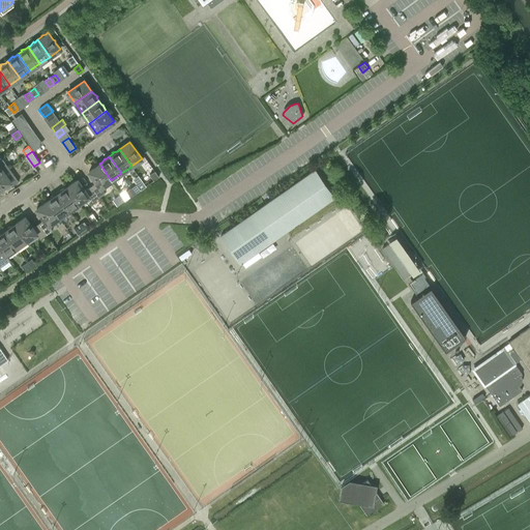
[(0,173),(9,168),(1,157),(0,157),(0,173)]
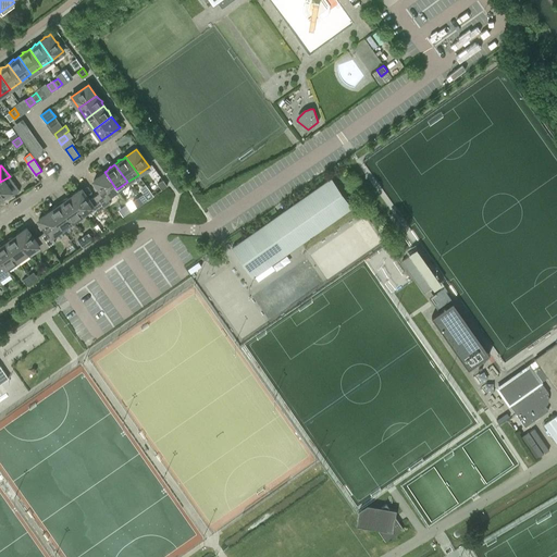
[(96,196),(103,207),(110,202),(107,197),(116,189),(104,172),(94,180),(101,192),(96,196)]
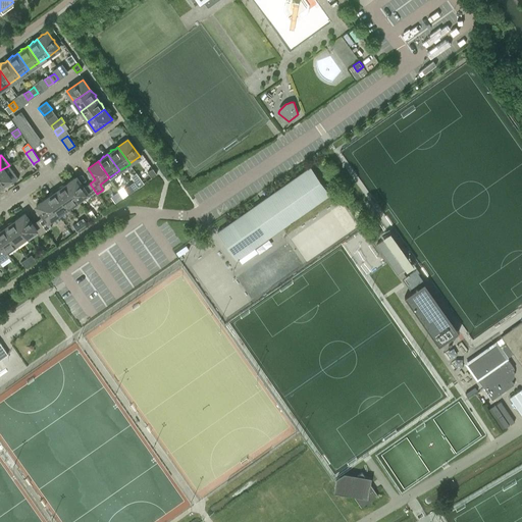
[(0,186),(11,178),(13,181),(18,178),(9,165),(0,170),(0,186)]
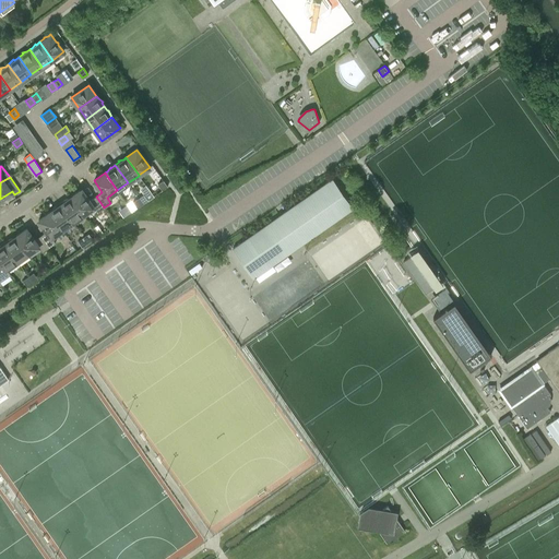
[(253,278),(353,207),(354,207),(345,197),(332,177),(285,210),(232,248),(253,278)]
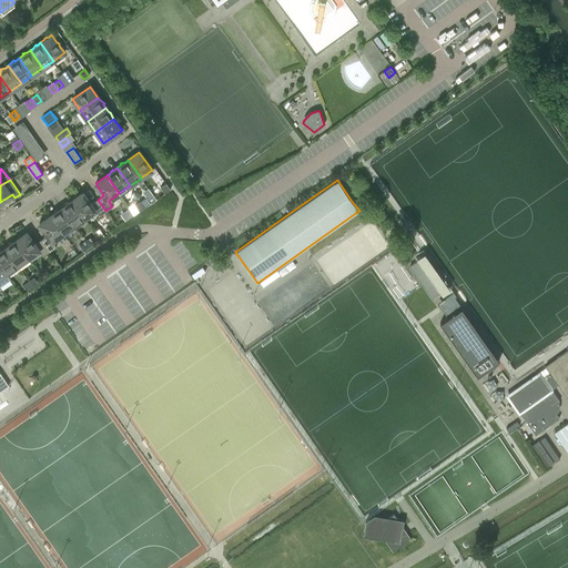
[(160,186),(164,193),(170,189),(165,183),(160,186)]
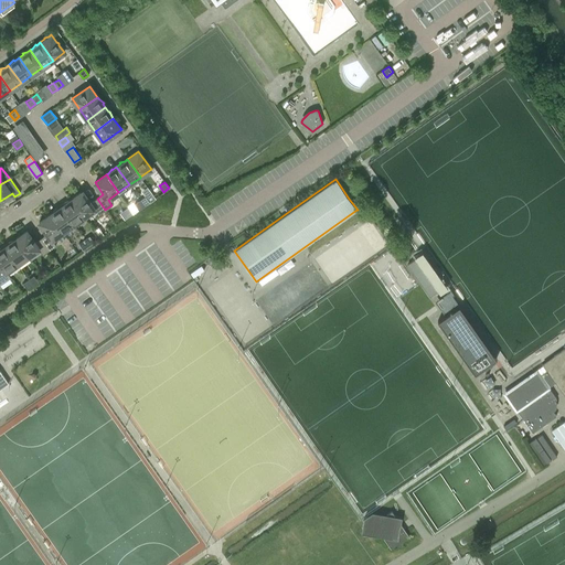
[(148,200),(149,202),(156,198),(148,189),(142,192),(145,196),(148,200)]
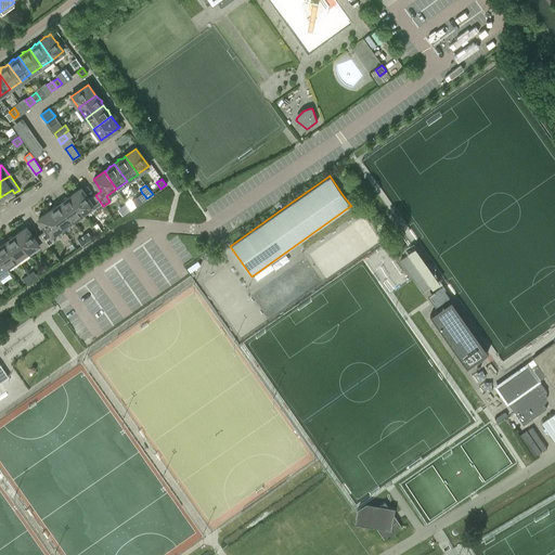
[(103,206),(95,195),(89,198),(81,188),(71,195),(82,213),(93,206),(97,211),(103,206)]
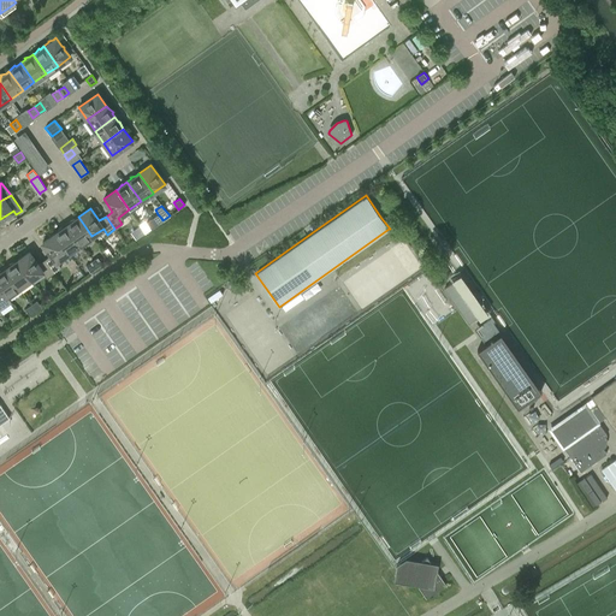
[(153,218),(158,225),(163,220),(161,218),(158,214),(153,218)]
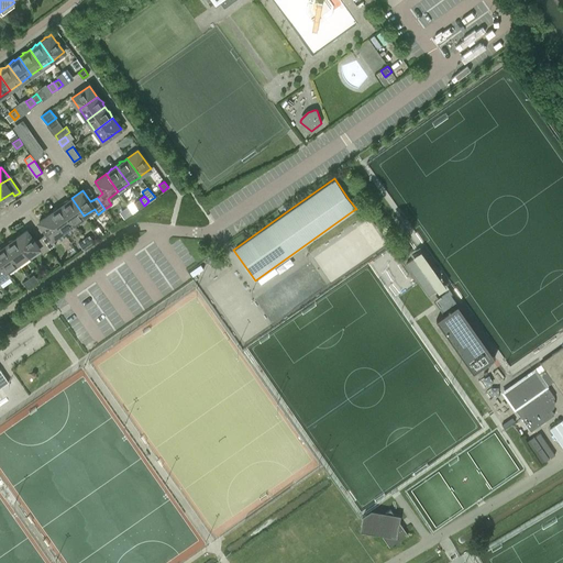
[(61,206),(73,223),(84,216),(72,198),(68,200),(64,201),(65,202),(61,206)]
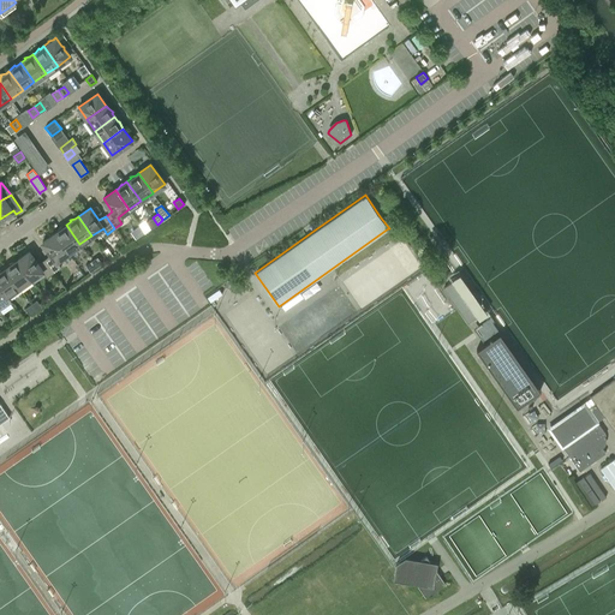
[(157,225),(153,218),(147,221),(151,228),(157,225)]
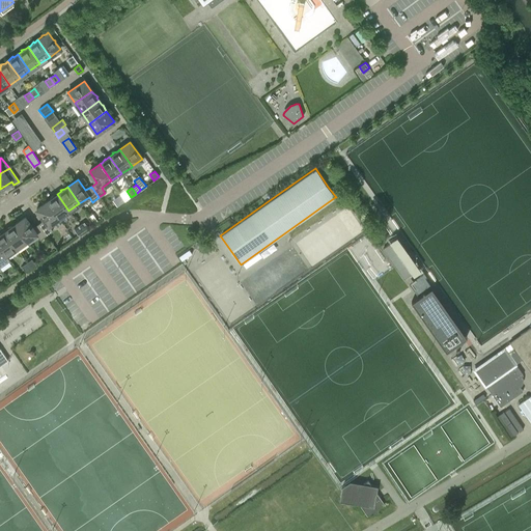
[(126,201),(131,197),(127,191),(126,190),(120,193),(120,194),(126,201)]
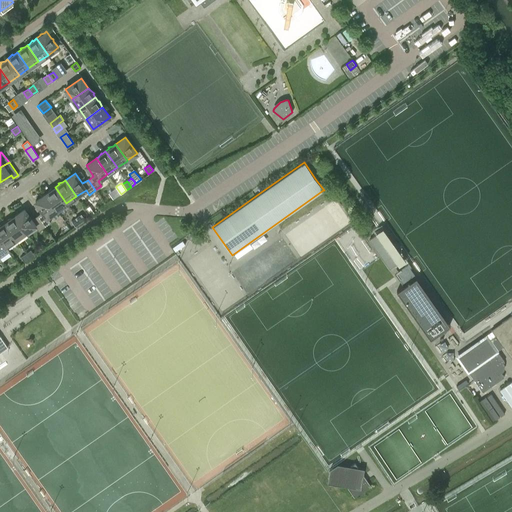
[(51,190),(50,189),(47,192),(45,194),(57,210),(66,203),(55,187),(51,190)]
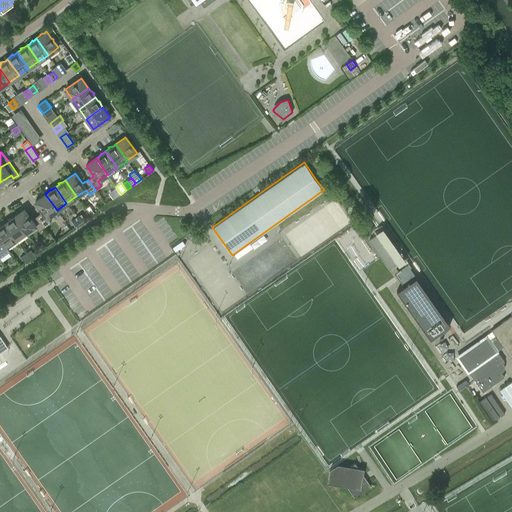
[(116,187),(108,193),(113,199),(121,194),(116,187)]
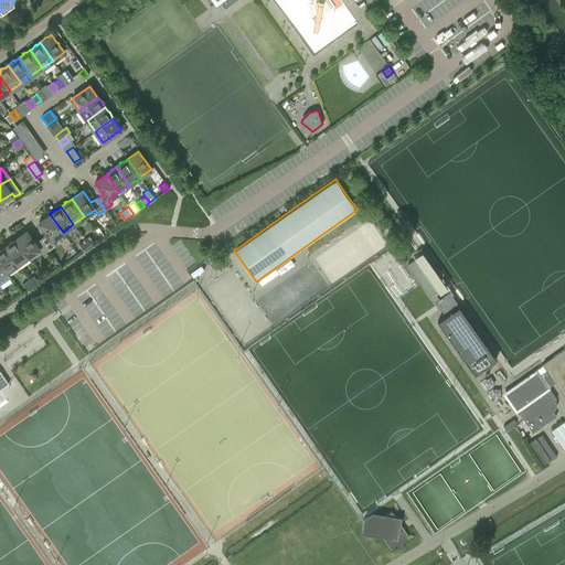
[(41,238),(50,249),(56,245),(52,240),(63,232),(50,214),(39,222),(46,234),(41,238)]
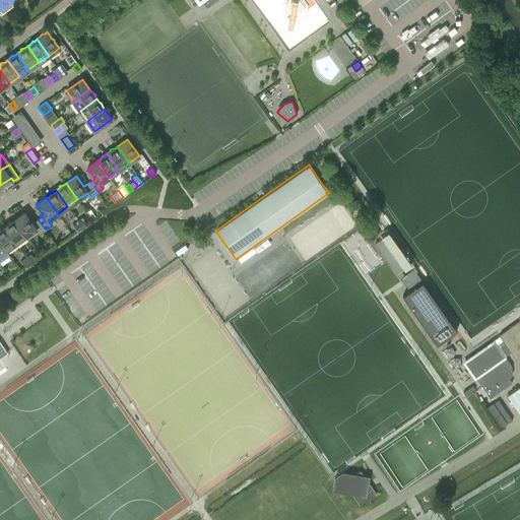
[(86,211),(91,218),(95,215),(91,209),(86,211)]
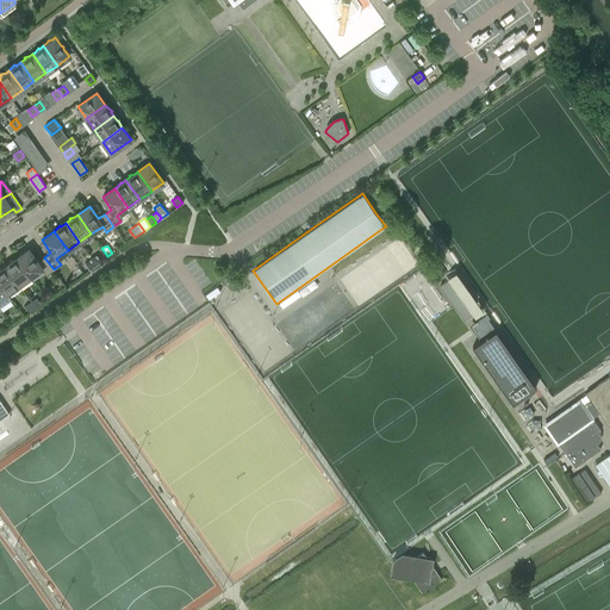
[(17,257),(31,277),(42,269),(47,275),(54,269),(44,257),(38,261),(29,249),(17,257)]
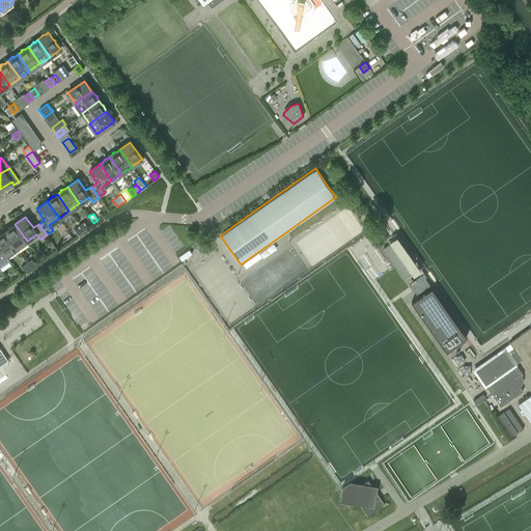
[(84,222),(79,225),(83,231),(88,227),(84,222)]
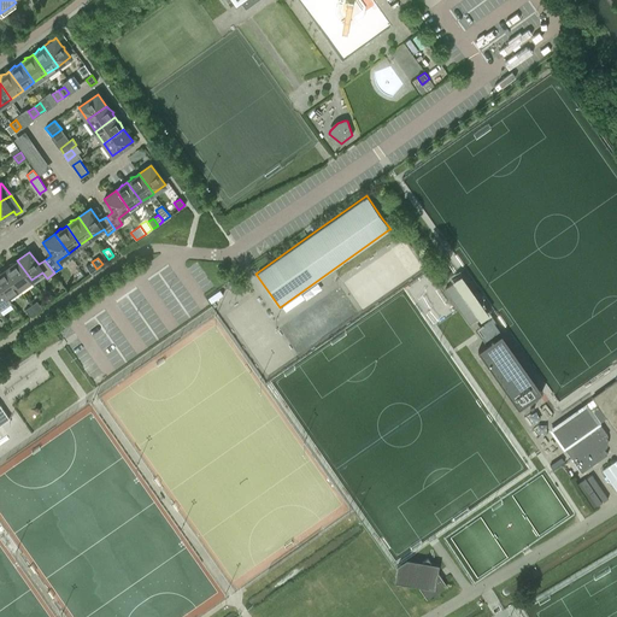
[(5,269),(19,288),(31,280),(17,260),(15,263),(9,264),(10,265),(5,269)]
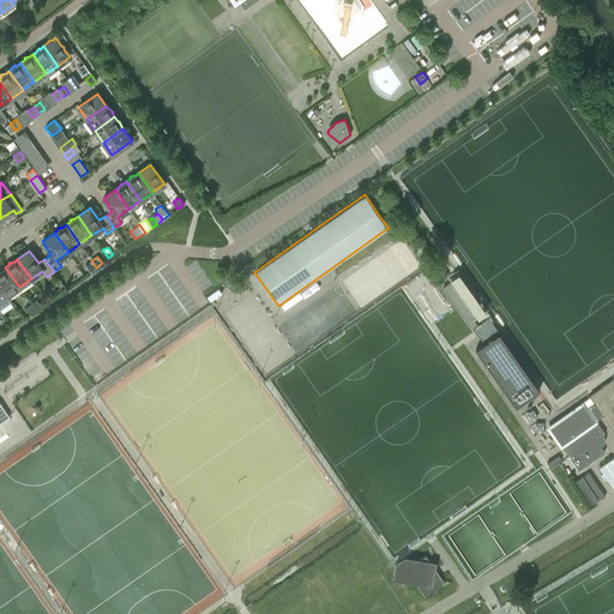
[(96,268),(91,260),(85,264),(90,271),(96,268)]
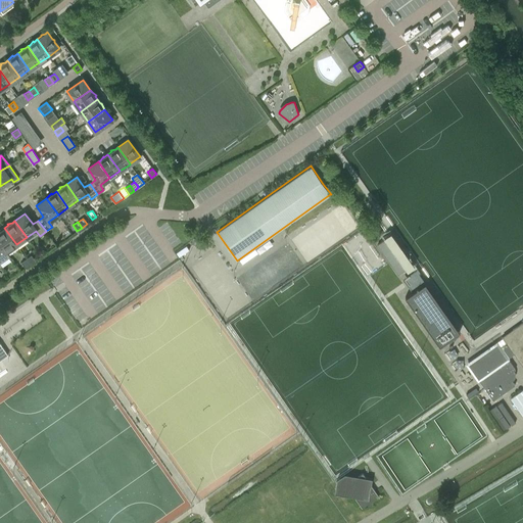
[(4,228),(0,231),(0,230),(0,242),(6,251),(16,244),(4,228)]
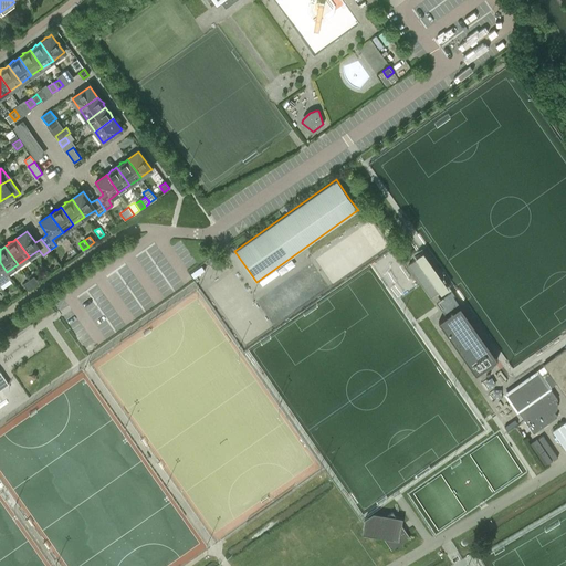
[(441,293),(449,287),(423,251),(415,257),(416,259),(407,265),(430,297),(440,291),(441,293)]
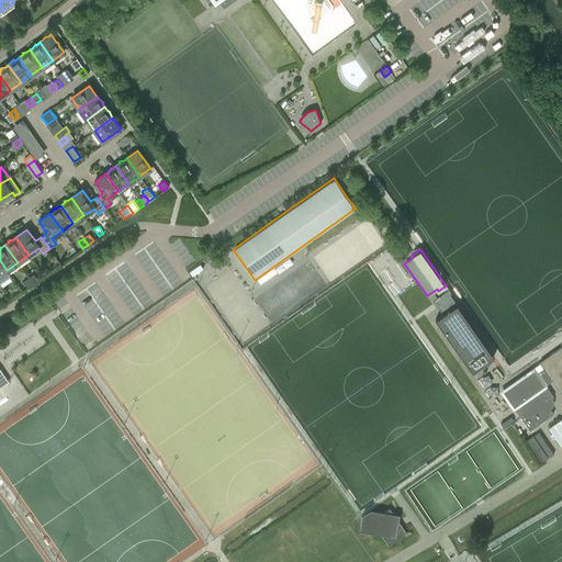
[(0,282),(11,276),(7,270),(0,260),(0,282)]
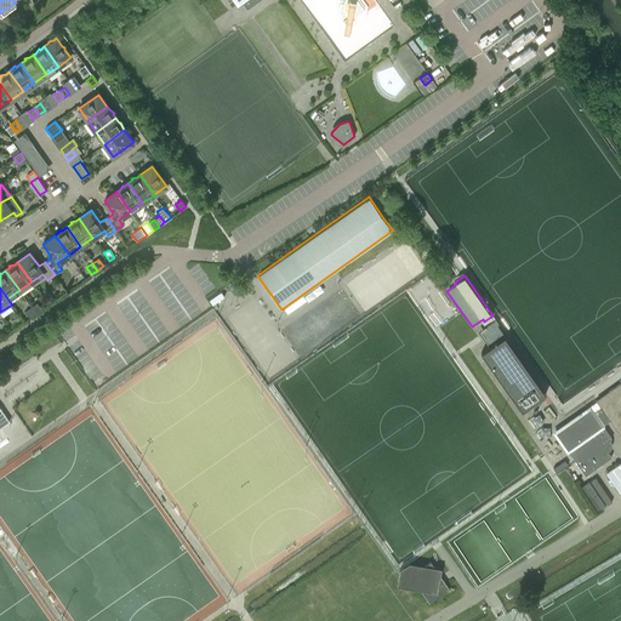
[(36,302),(32,307),(36,313),(41,309),(36,302)]
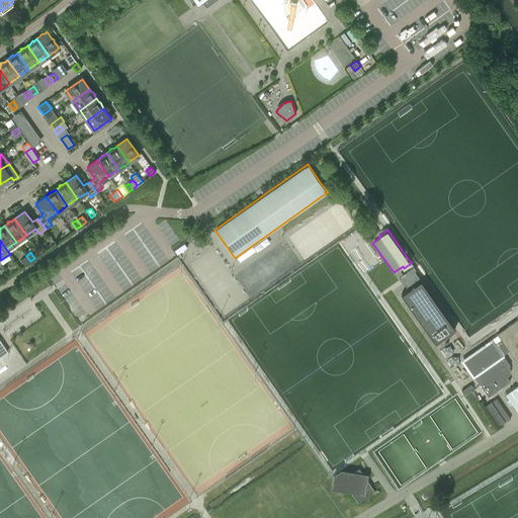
[(30,261),(26,256),(21,259),(25,265),(30,261)]
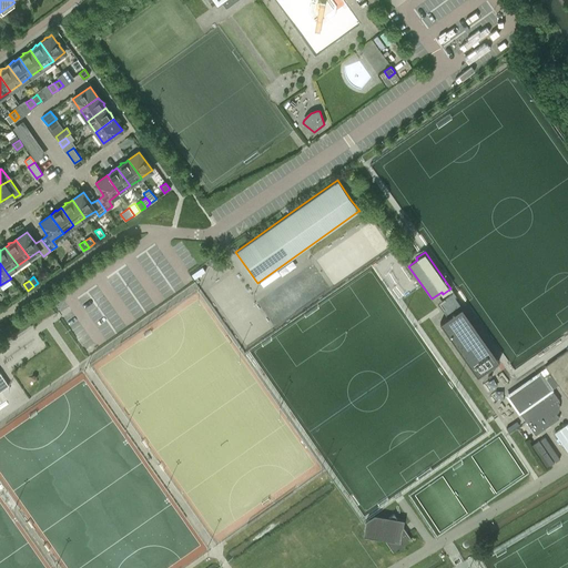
[(477,375),(482,373),(499,361),(462,307),(444,320),(439,322),(477,375)]
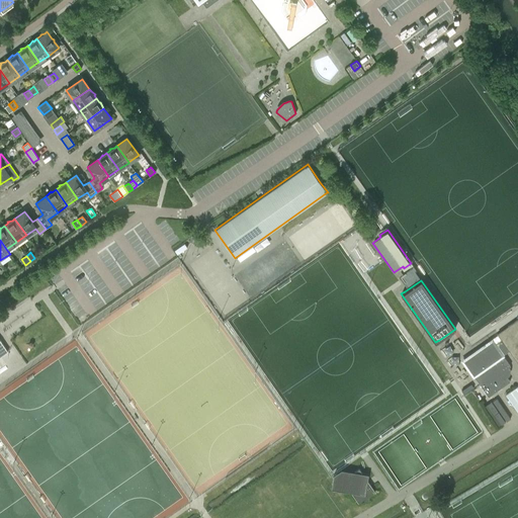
[(517,319),(498,334),(501,339),(509,350),(517,362),(517,319)]
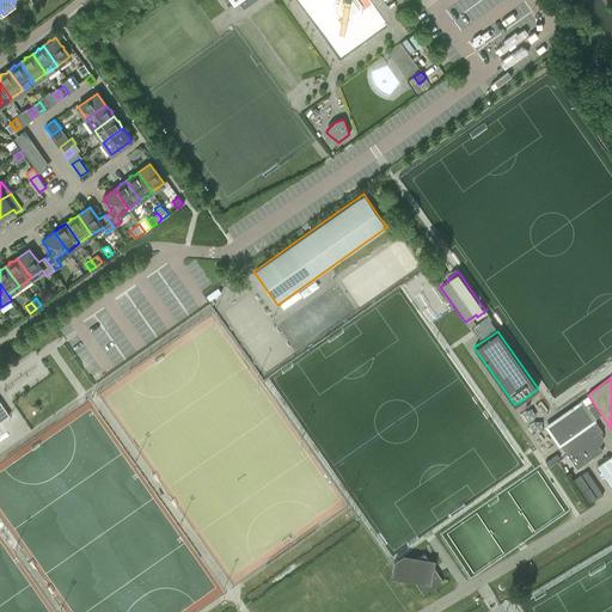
[(594,420),(601,414),(592,401),(585,407),(581,403),(548,426),(577,469),(603,450),(599,445),(601,444),(603,441),(603,438),(603,435),(601,433),(603,432),(594,420)]
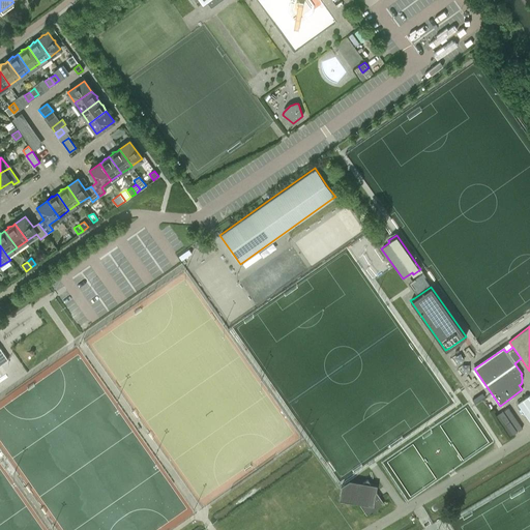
[(371,483),(367,479),(363,482),(356,481),(355,489),(351,492),(353,496),(352,502),(359,504),(366,514),(372,510),(377,511),(378,506),(383,502),(376,492),(377,486),(371,483)]
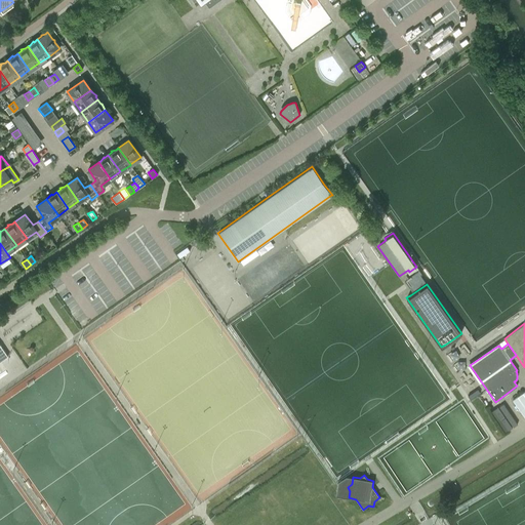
[(352,484),(353,477),(345,476),(337,482),(335,494),(349,497),(350,491),(348,487),(352,484)]
